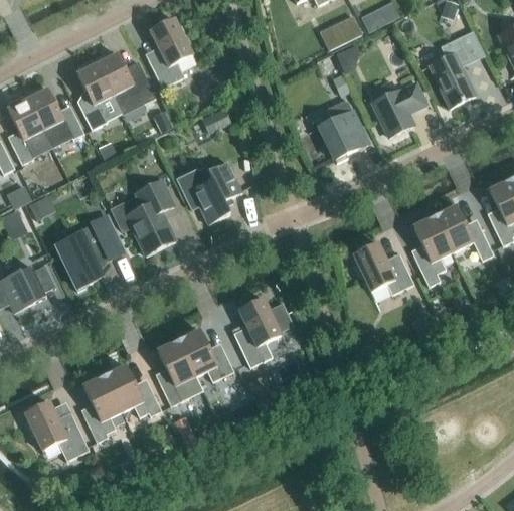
[(441,8),(453,12),(457,1),(454,0),(444,0),(441,8)]
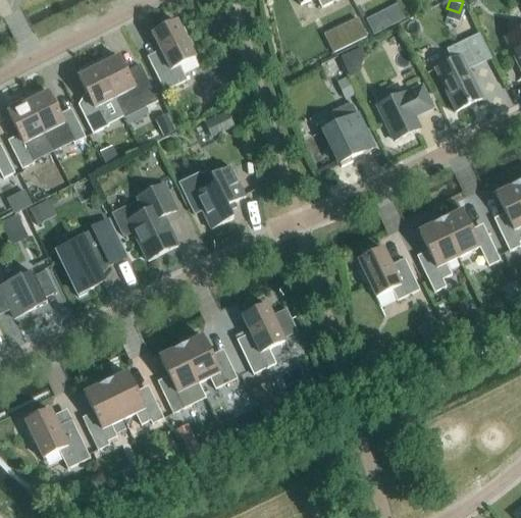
[(520,27),(504,35),(520,69),(520,0),(520,27)]
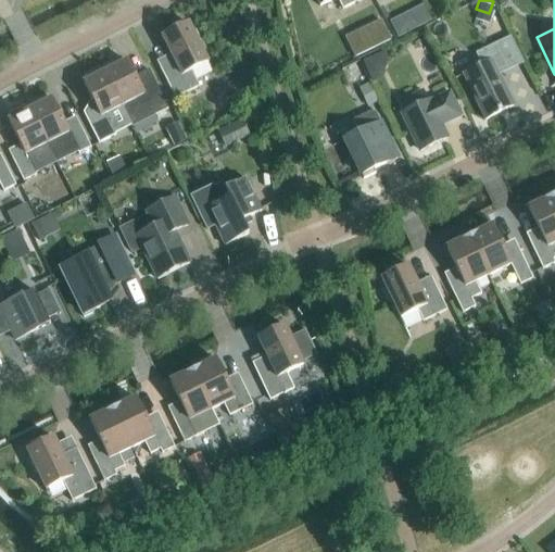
[(408,7),(389,16),(398,33),(417,23),(408,7)]
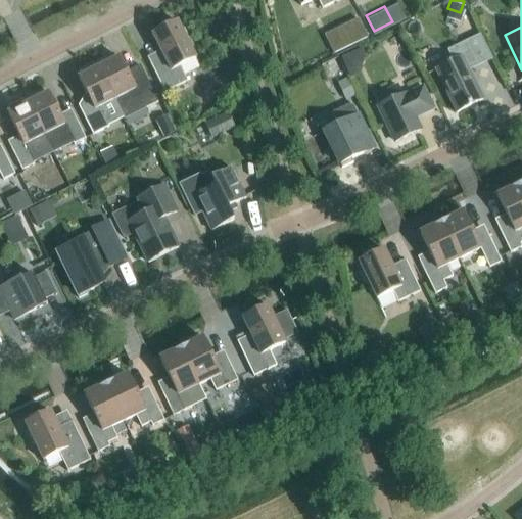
[(356,15),(339,24),(348,43),(366,35),(356,15)]
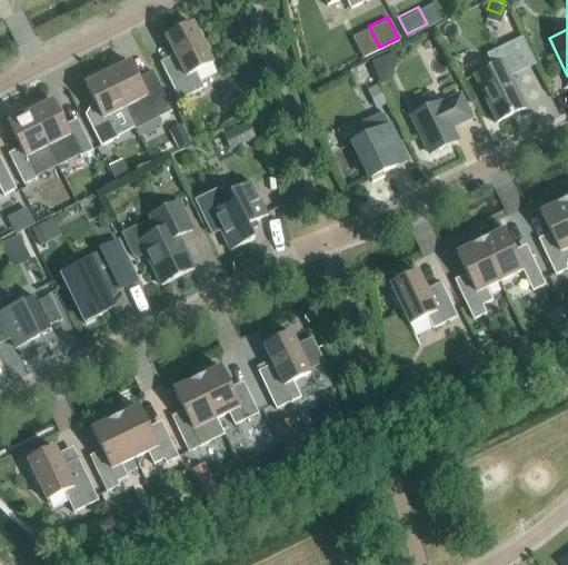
[(211,60),(191,20),(165,33),(173,51),(159,59),(178,97),(202,85),(195,69),(211,60)]
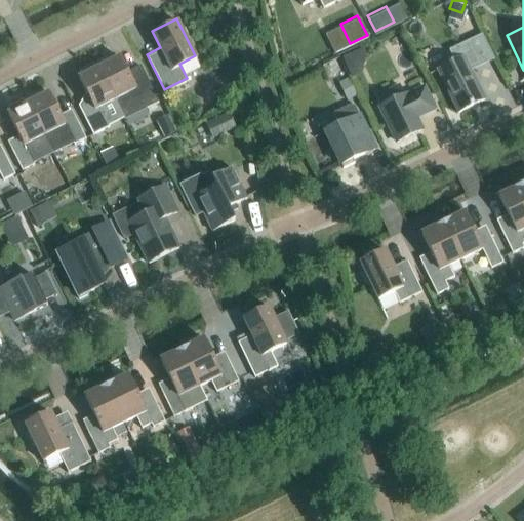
[(436,67),(457,110),(484,96),(468,65),(481,58),(471,36),(448,47),(453,58),(436,67)]
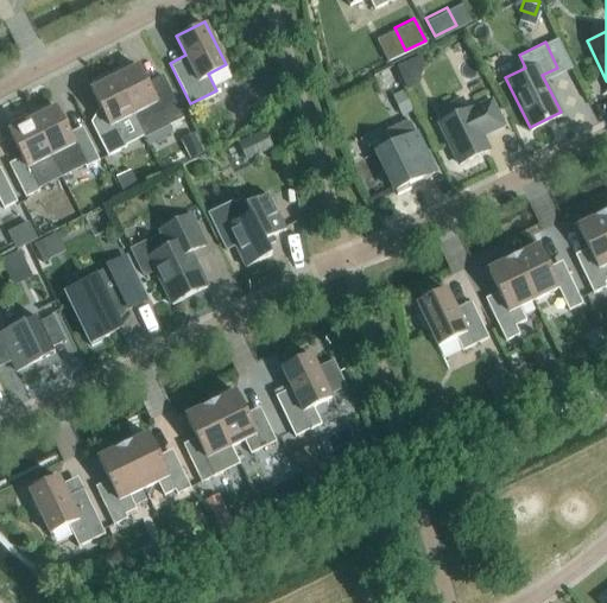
[(419,55),(394,65),(406,89),(413,86),(422,63),(419,55)]
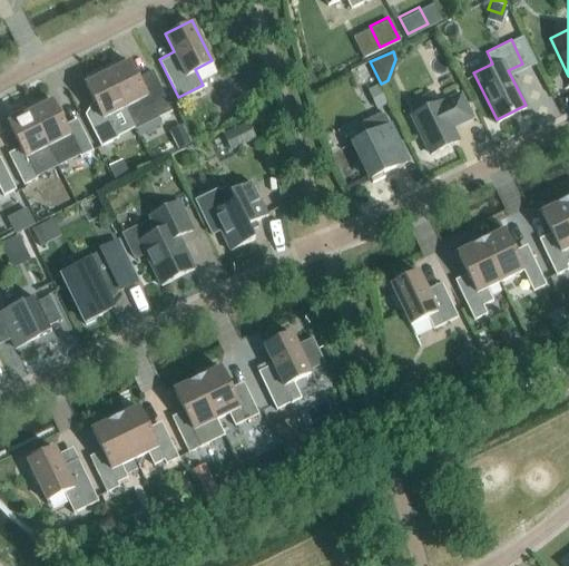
[(123,56),(104,65),(135,126),(172,108),(150,67),(136,75),(128,59),(125,60),(123,56)]
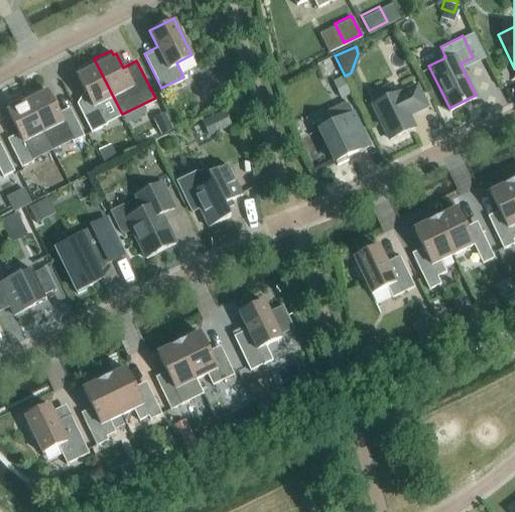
[(80,72),(77,73),(90,101),(79,106),(91,130),(106,122),(105,118),(120,111),(121,114),(122,114),(94,58),(78,67),(80,72)]
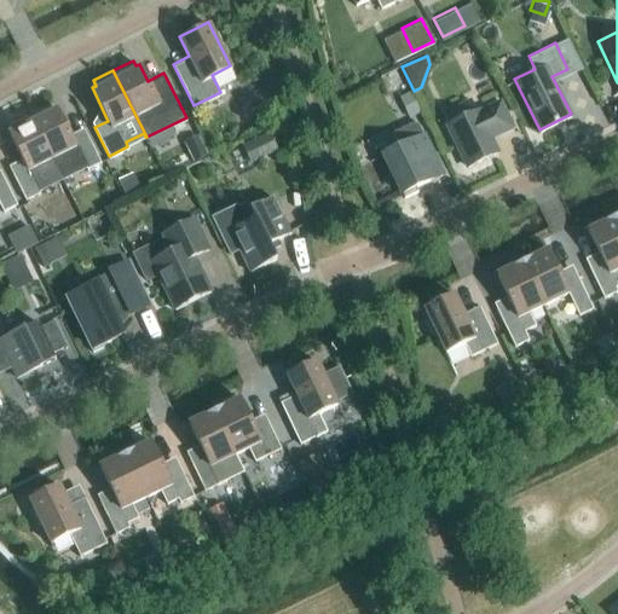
[(400,92),(410,113),(421,108),(411,86),(400,92)]
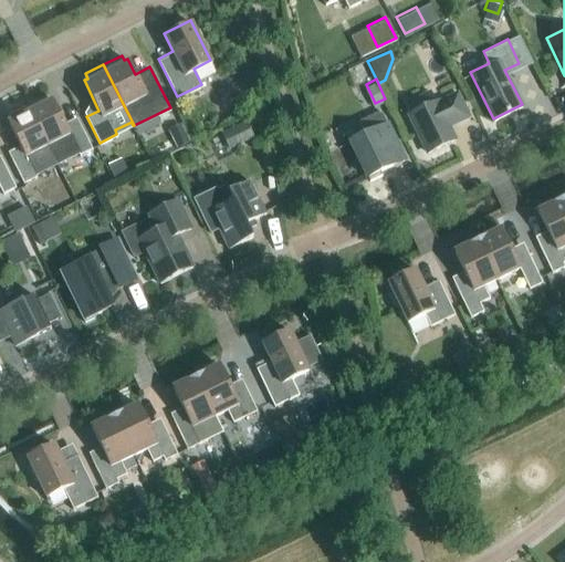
[(430,89),(404,101),(408,111),(427,151),(453,137),(447,124),(468,114),(457,90),(436,100),(430,89)]
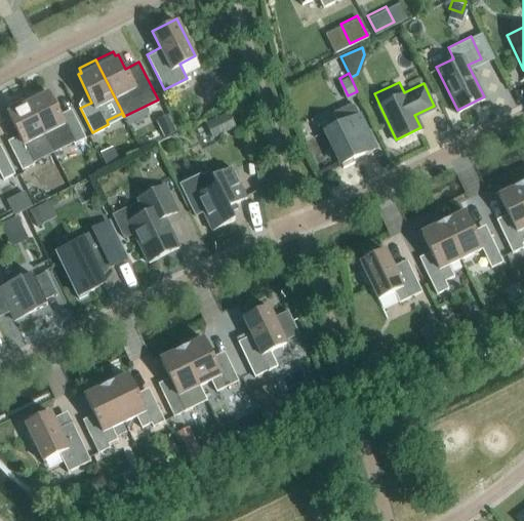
[(42,87),(25,95),(43,132),(51,148),(71,137),(73,142),(85,135),(73,112),(62,118),(47,89),(44,91),(42,87)]
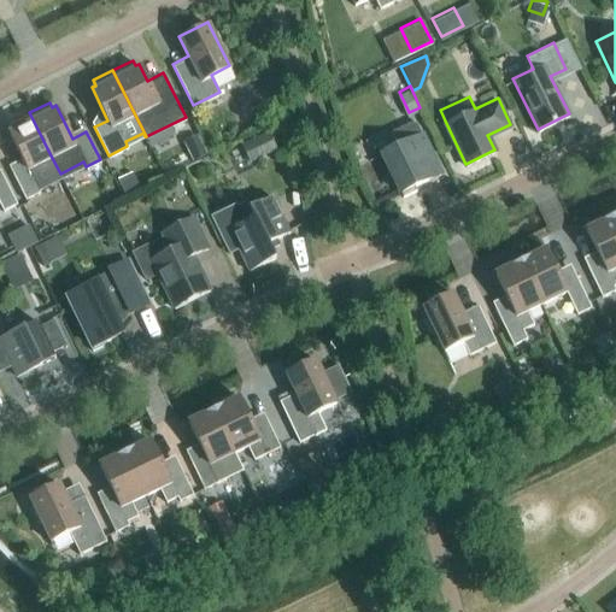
[(12,128),(7,129),(24,163),(11,169),(24,196),(39,190),(40,184),(60,174),(51,156),(29,112),(9,122),(12,128)]
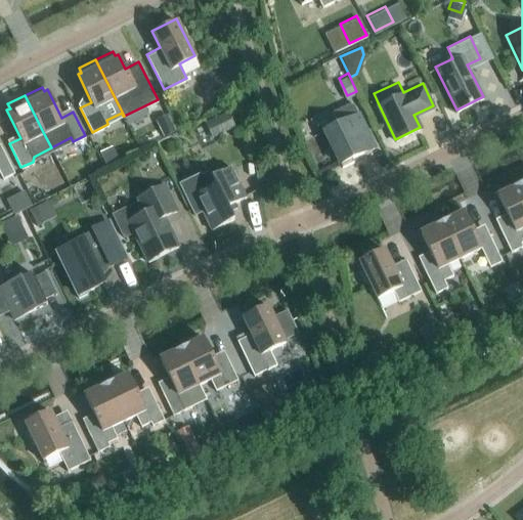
[(352,100),(332,110),(338,122),(323,128),(341,165),(353,160),(351,156),(374,145),(352,100)]
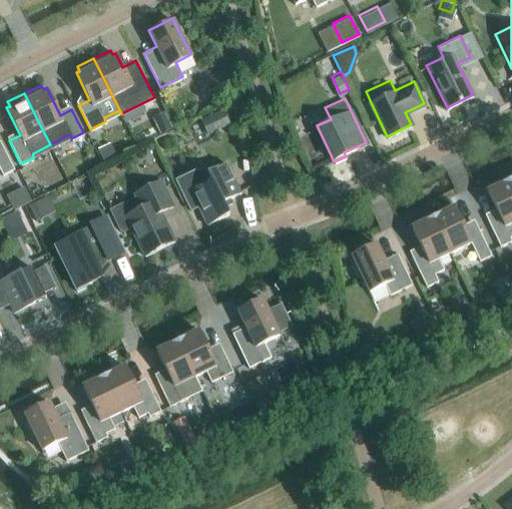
[(229,122),(221,106),(199,116),(207,132),(229,122)]
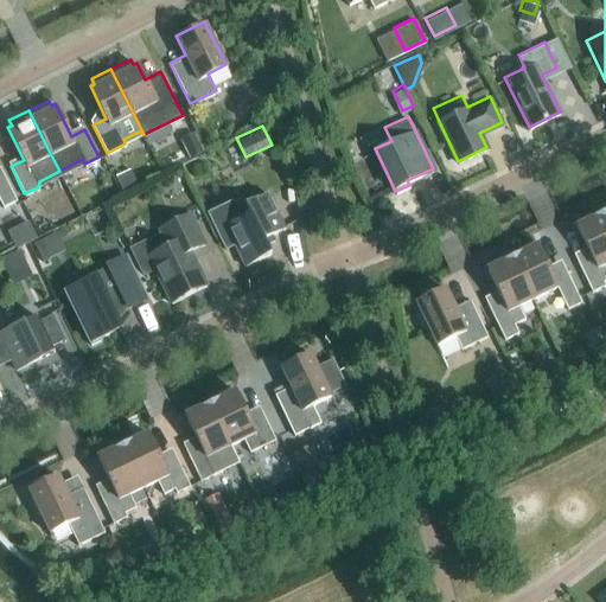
[(189,157),(202,151),(191,132),(179,138),(189,157)]
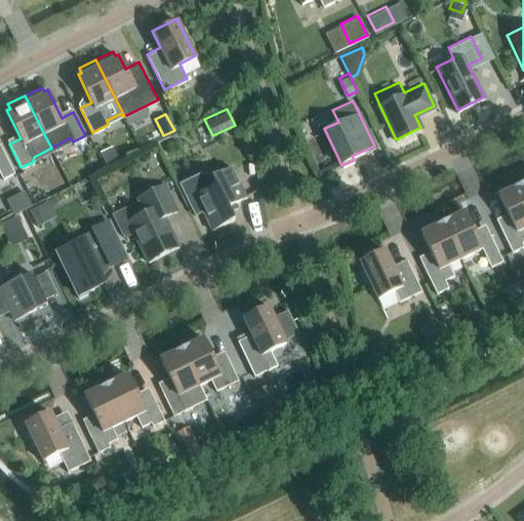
[(96,147),(105,162),(121,154),(113,138),(96,147)]
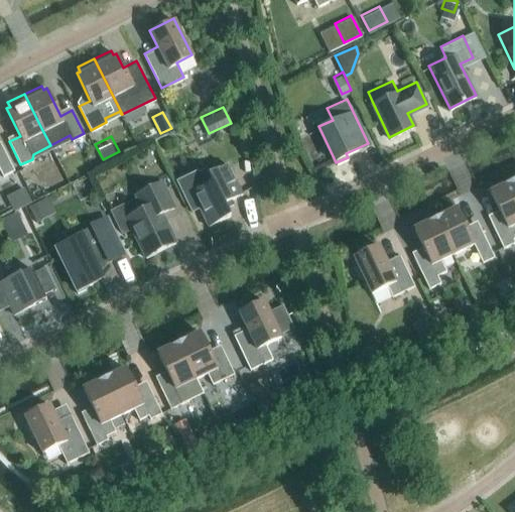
[(0,169),(2,174),(13,168),(2,145),(0,146),(0,169)]
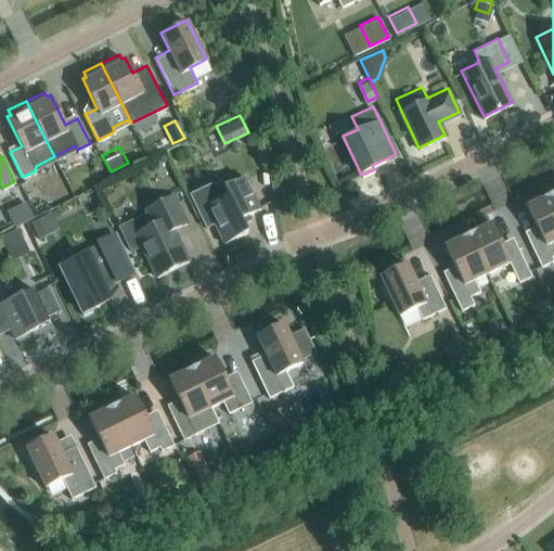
[(259,207),(243,175),(216,188),(213,182),(191,193),(190,191),(189,192),(206,226),(207,226),(206,223),(213,220),(223,242),(247,230),(243,221),(249,218),(247,213),(259,207)]
